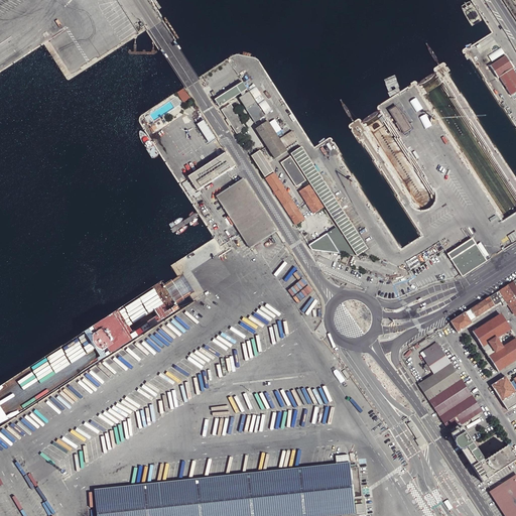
[(501,48),(488,56),(492,62),(505,54),(501,48)]
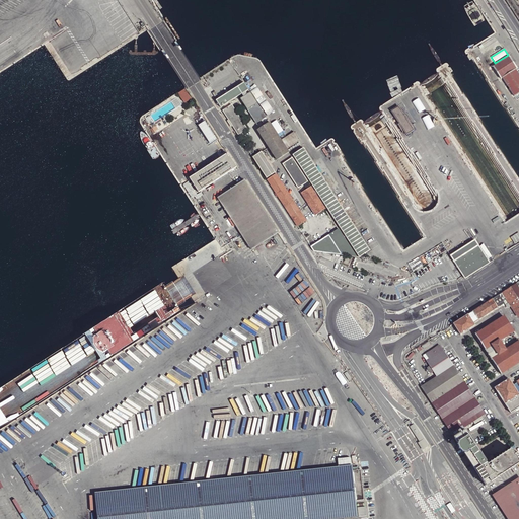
[(501,80),(503,79),(505,82),(514,97),(518,93),(518,75),(518,74),(516,71),(517,69),(509,57),(493,67),(501,80)]
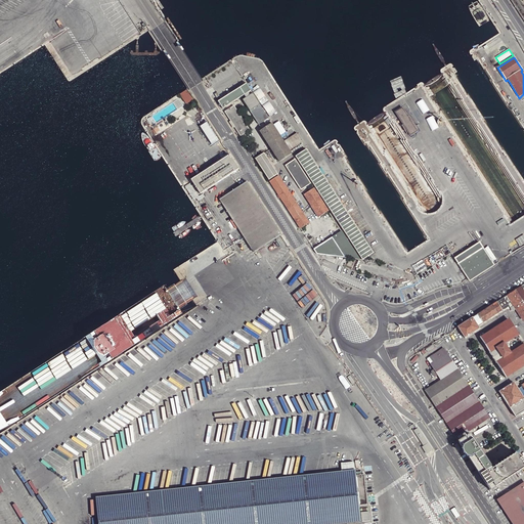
[(246,77),(249,84),(254,82),(252,75),(246,77)]
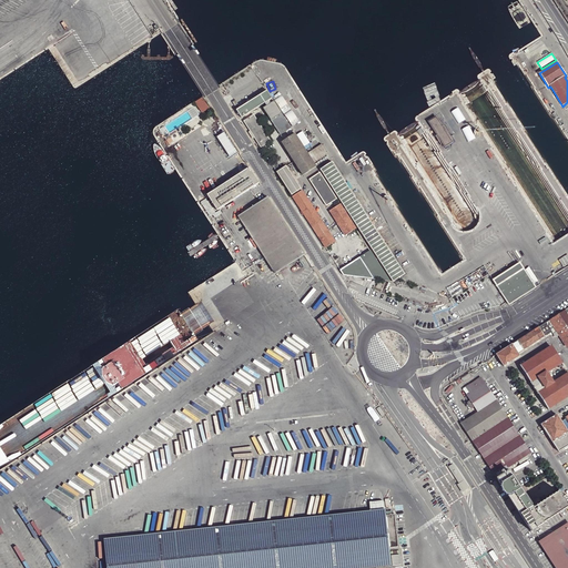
[(567,196),(567,146),(537,99),(535,100),(523,81),(504,93),(503,90),(495,95),(504,108),(506,107),(511,115),(515,113),(524,128),(567,196)]
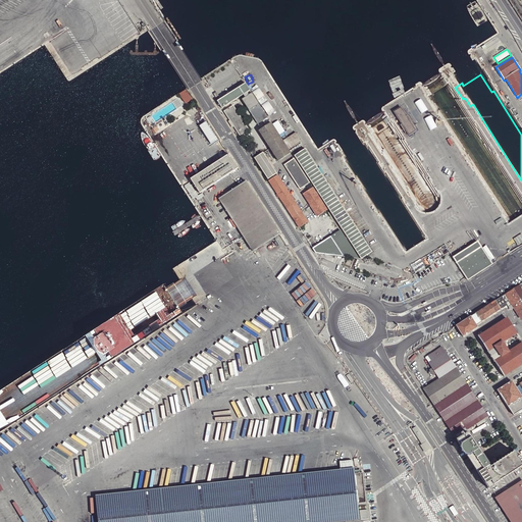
[(264,108),(270,104),(256,83),(251,87),(261,102),(260,102),(264,108)]
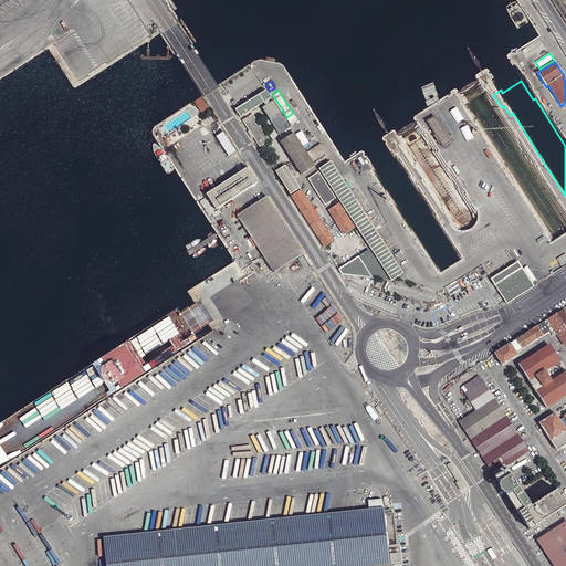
[(272,98),(266,91),(237,111),(241,118),(265,103),(272,98)]
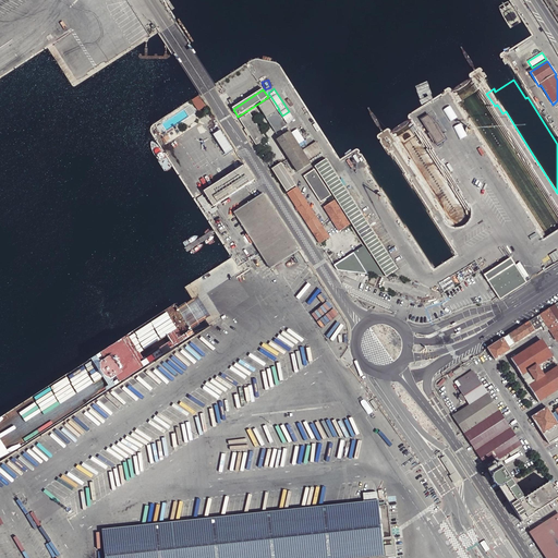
[(207,106),(201,97),(193,102),(198,111),(207,106)]
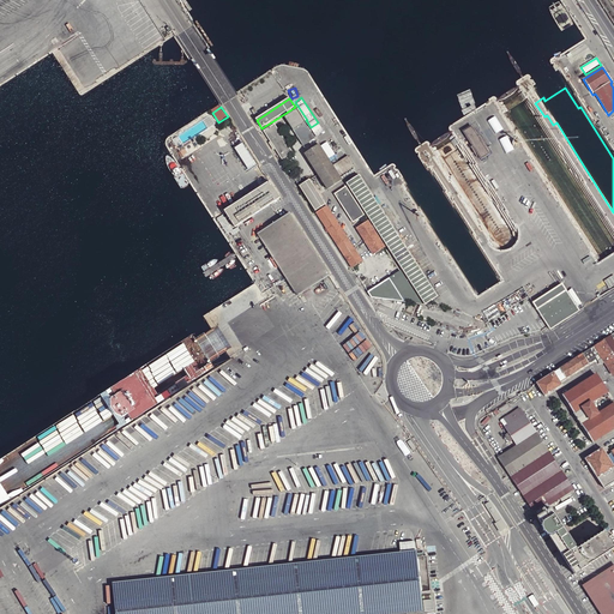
[(290,115),(286,118),(304,146),(315,139),(296,110),(290,115)]
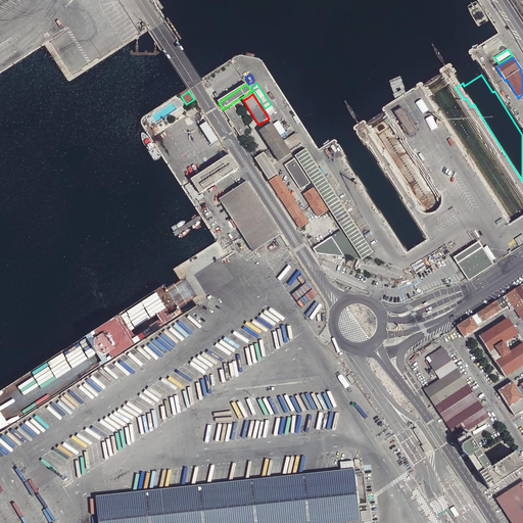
[(234,106),(225,112),(240,136),(241,136),(242,138),(245,136),(244,134),(249,131),(234,106)]
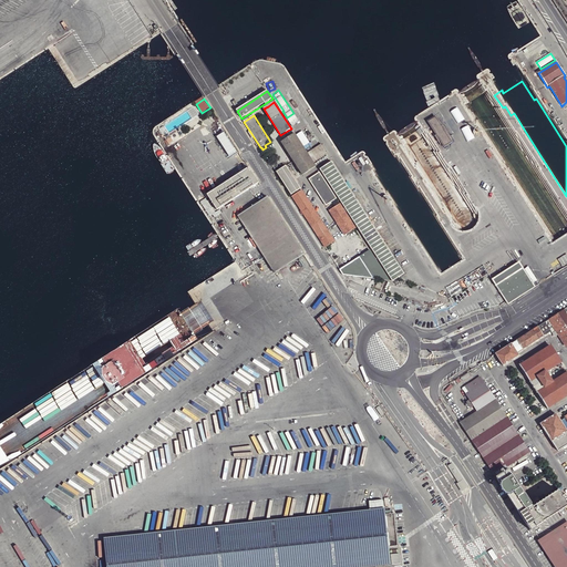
[(452,143),(439,123),(431,127),(444,147),(452,143)]
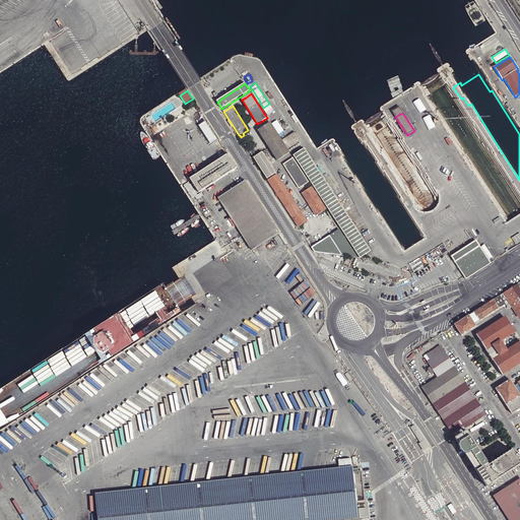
[(150,116),(145,119),(154,133),(159,130),(155,123),(150,116)]
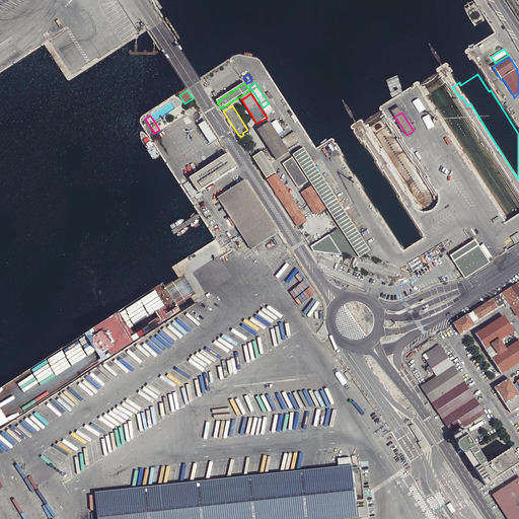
[(283,129),(277,119),(271,122),(278,133),(283,129)]
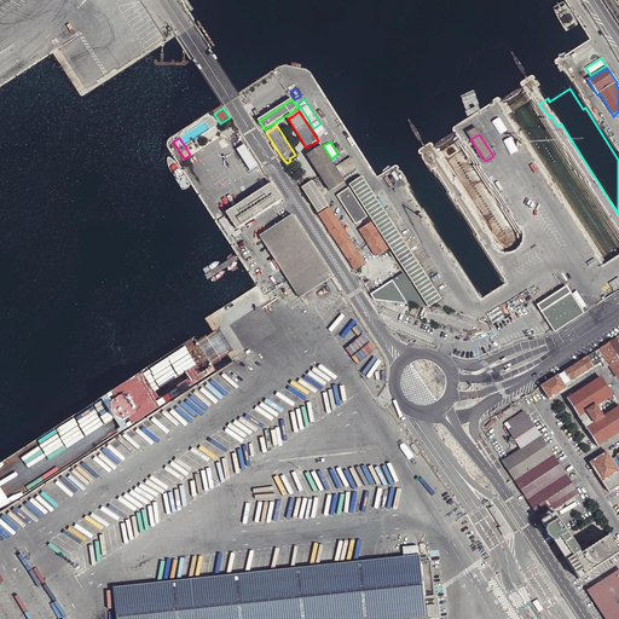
[(244,144),(237,149),(250,169),(258,165),(244,144)]
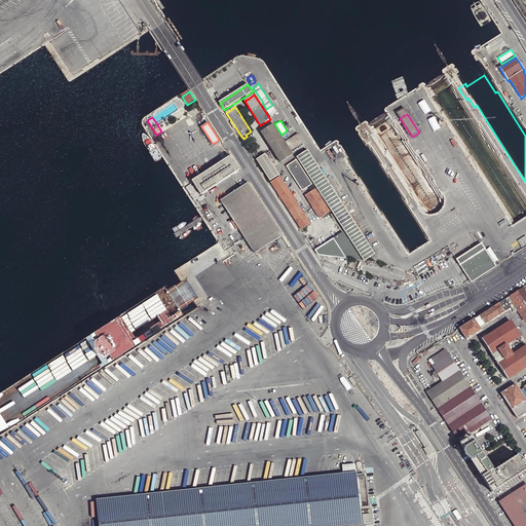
[(517,199),(474,122),(460,129),(504,207),(517,199)]
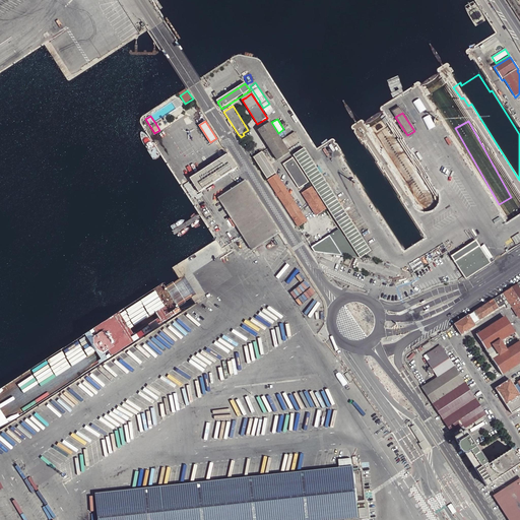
[(281,140),(270,123),(258,131),(277,160),(280,158),(289,152),(287,149),(281,140)]
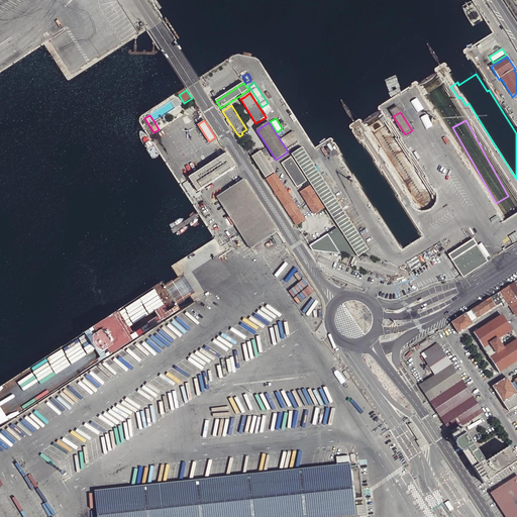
[(292,131),(280,139),(286,148),(298,139),(292,131)]
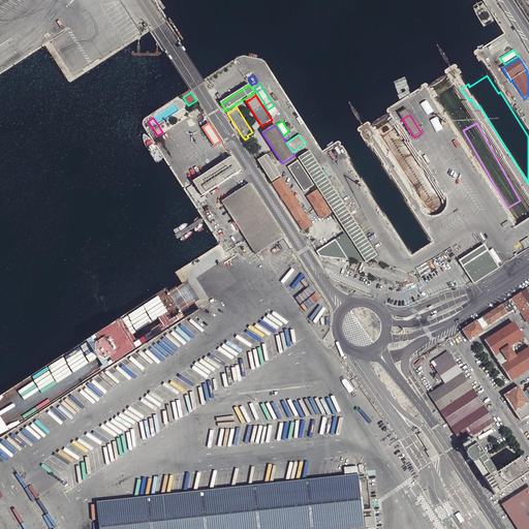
[(310,152),(300,158),(367,262),(377,256),(310,152)]
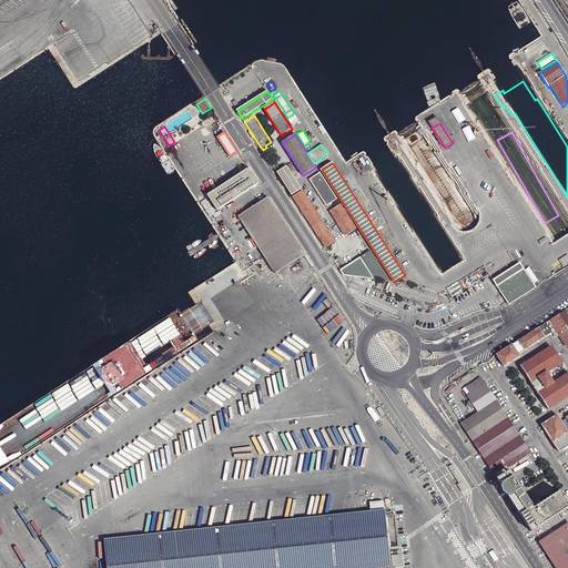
[(302,190),(286,166),(276,173),(292,195),(302,190)]
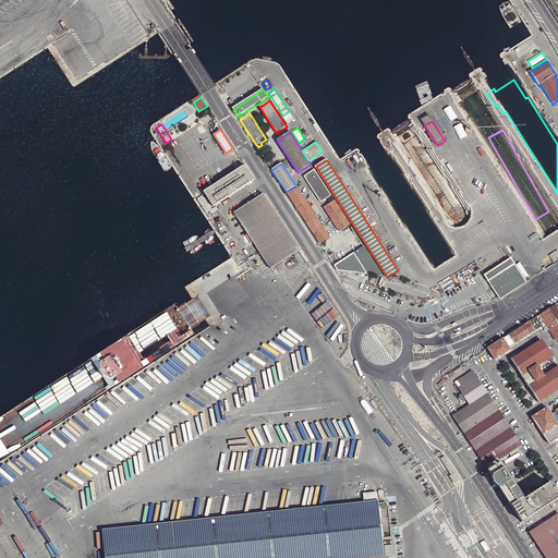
[(313,168),(311,164),(301,170),(303,174),(313,168)]
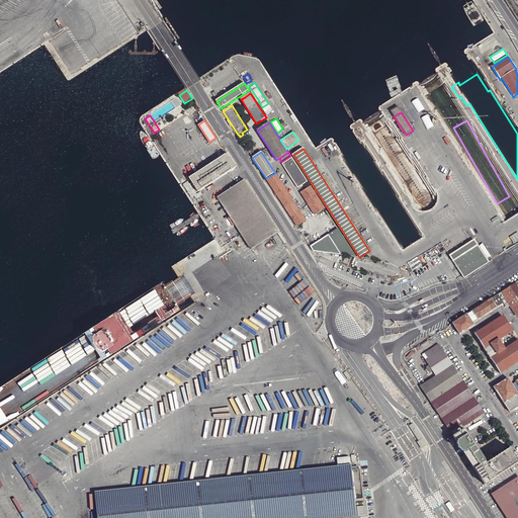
[(236,168),(227,154),(188,178),(197,192),(236,168)]
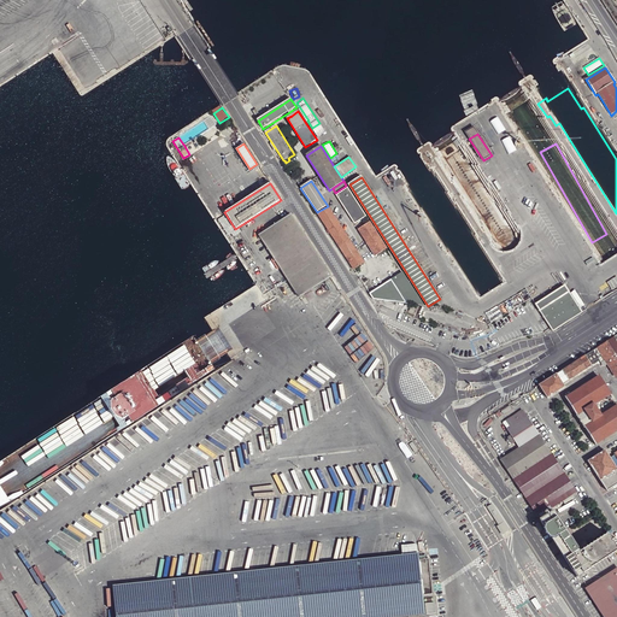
[(354,224),(366,216),(347,188),(336,195),(354,224)]
